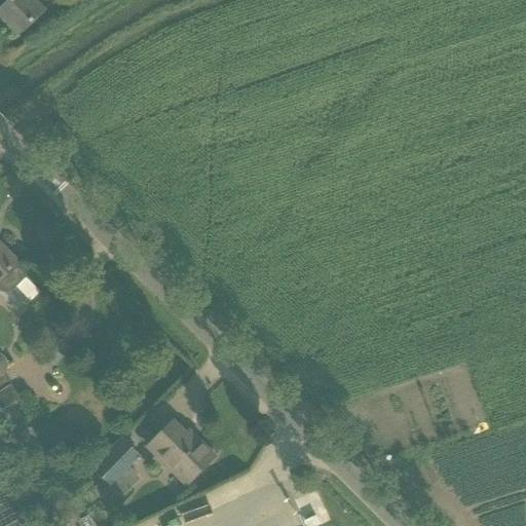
[(10,0),(0,9),(0,14),(17,34),(17,35),(19,36),(45,12),(34,0),(10,0)]
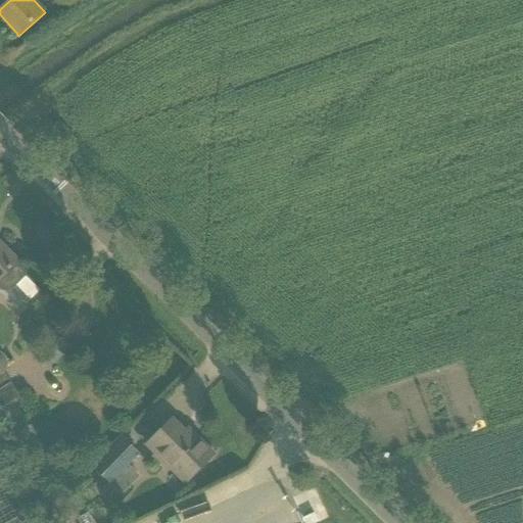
[(14,265),(17,262),(0,243),(0,289),(2,291),(7,291),(12,289),(27,276),(14,265)]
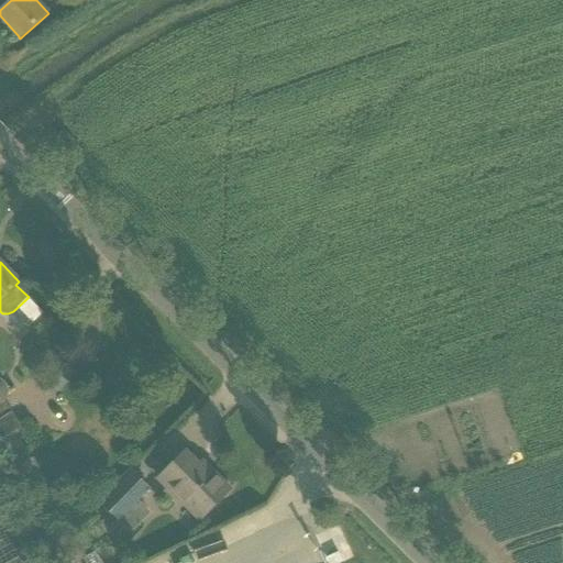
[(34,321),(44,311),(31,296),(20,306),(34,321)]
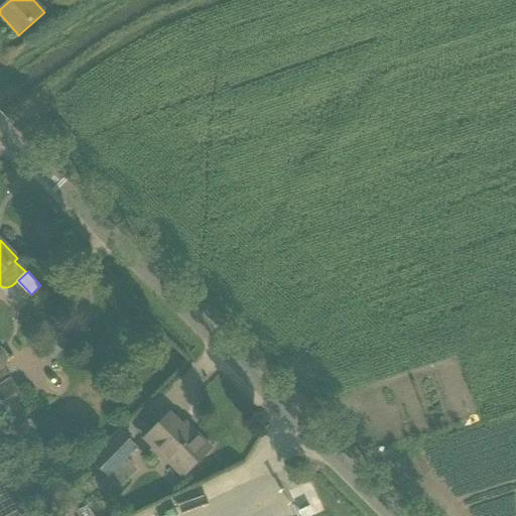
[(0,403),(19,392),(5,368),(0,371),(0,403)]
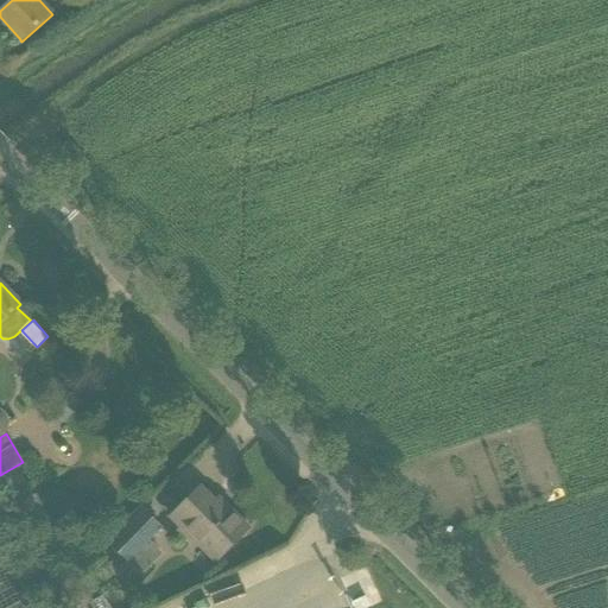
[(171,518),(215,563),(248,529),(228,510),(226,512),(200,487),(171,518)]
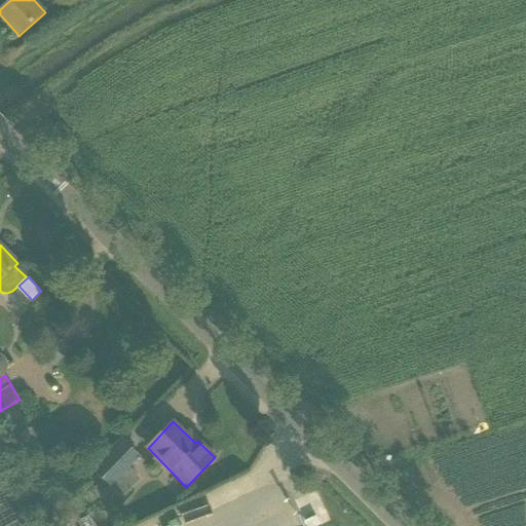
[(123,442),(109,456),(94,472),(110,487),(139,457),(123,442)]
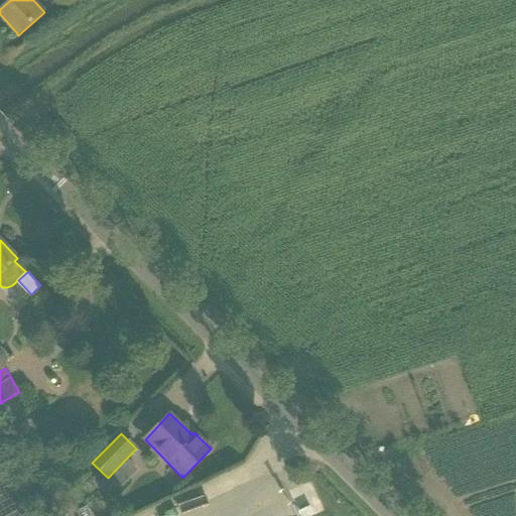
[(27,515),(0,449),(0,510),(2,515),(27,515)]
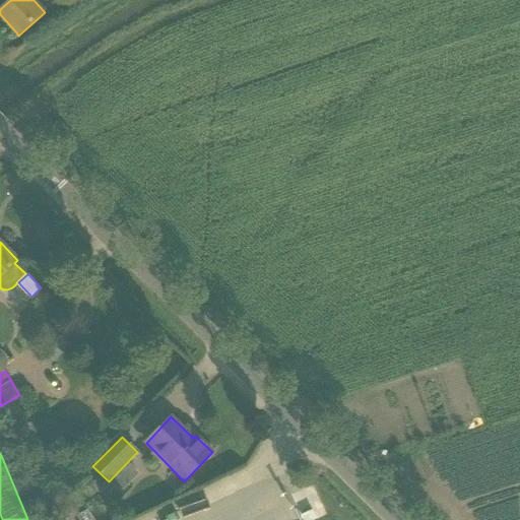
[(61,513),(66,518),(72,513),(67,507),(61,513)]
